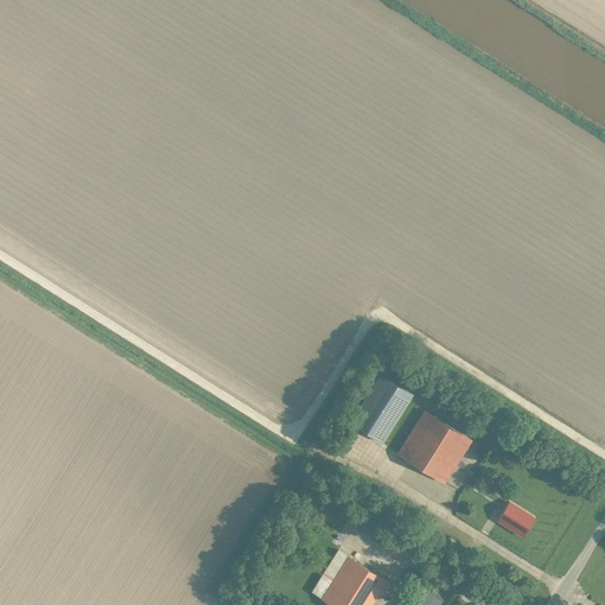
[(383,443),(414,394),(382,374),(351,422),(383,443)]
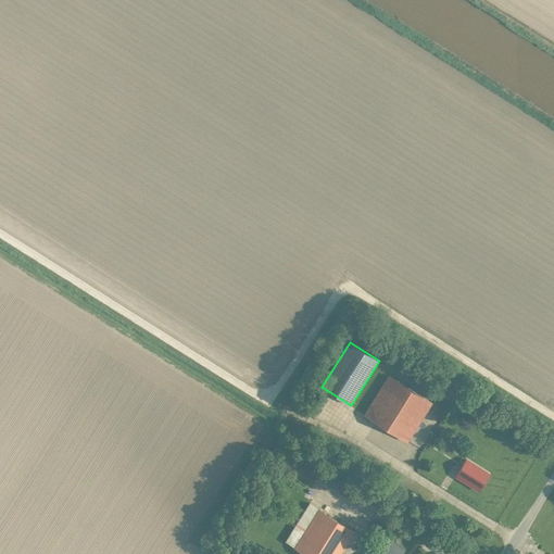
[(390,377),(382,389),(365,415),(407,441),(432,403),(390,377)]
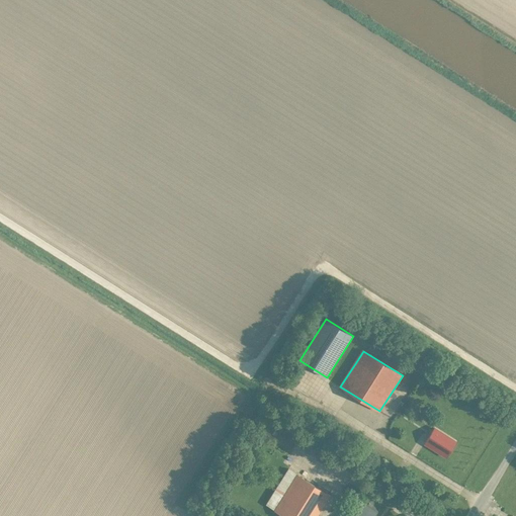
[(258,375),(256,380),(265,383),(267,378),(258,375)]
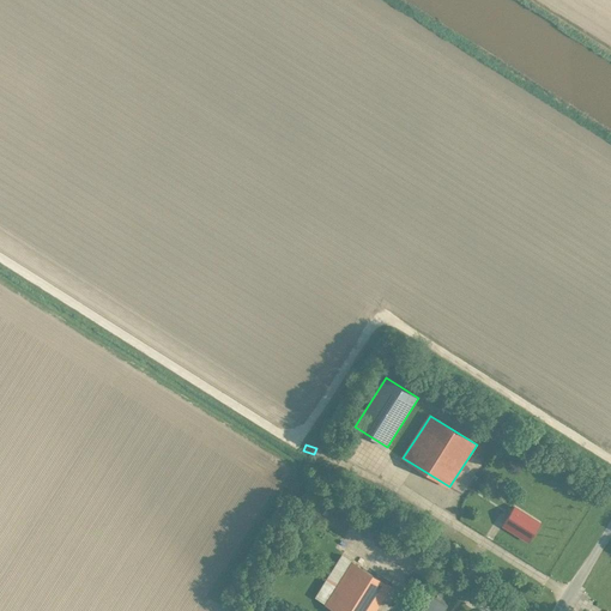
[(528,542),(540,524),(515,507),(503,526),(528,542)]
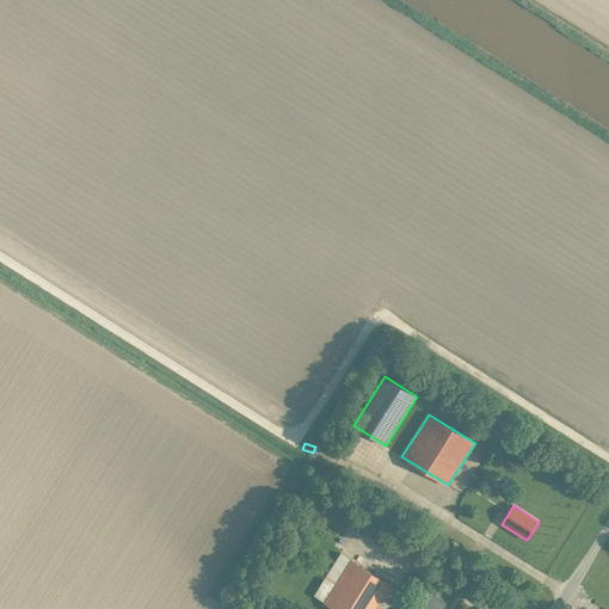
[(348,539),(354,527),(340,521),(336,533),(348,539)]
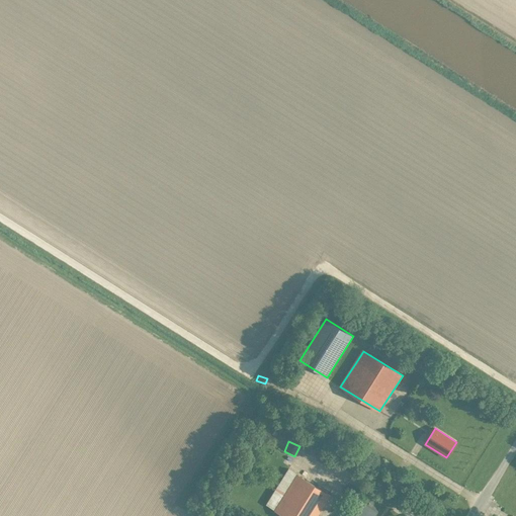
[(288,469),(266,506),(282,515),(317,515),(330,496),(288,469)]
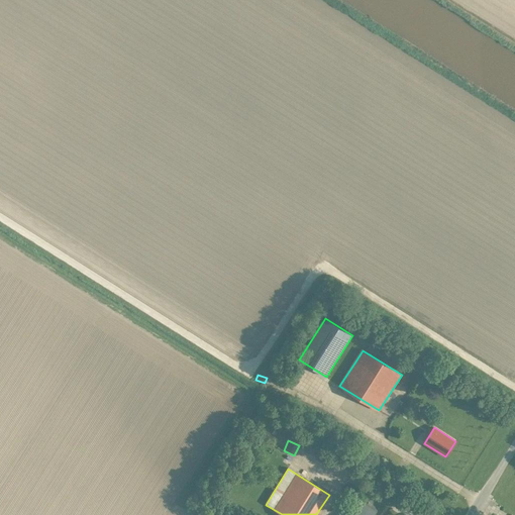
[(374,514),(379,508),(366,500),(357,513),(359,514),(366,514),(374,514)]
